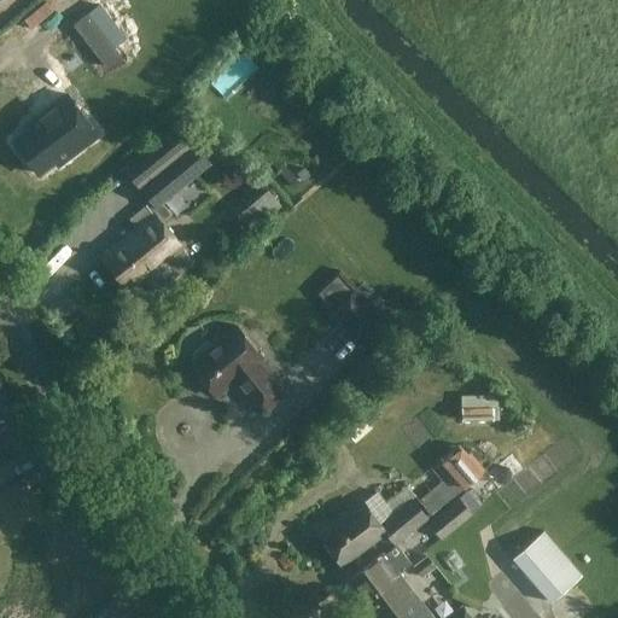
[(99,5),(73,25),(105,68),(120,57),(112,47),(99,29),(111,21),(99,5)]
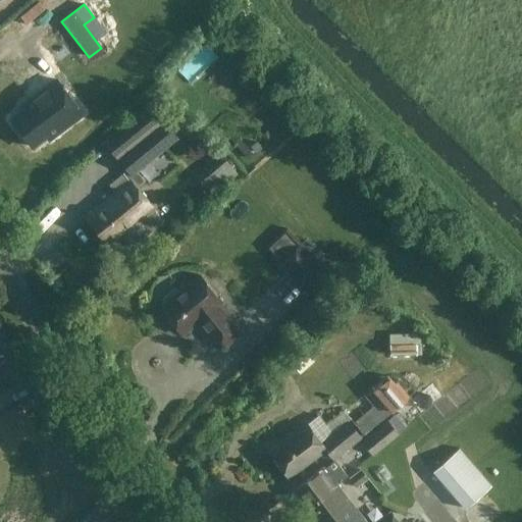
[(23,108),(10,118),(32,147),(45,137),(48,140),(82,114),(55,80),(21,105),(23,108)]
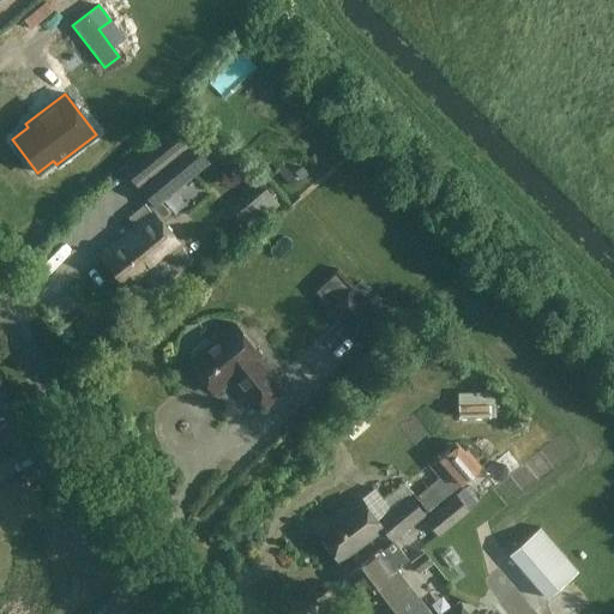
[(148,200),(154,208),(161,202),(208,163),(175,124),(122,168),(148,200)]
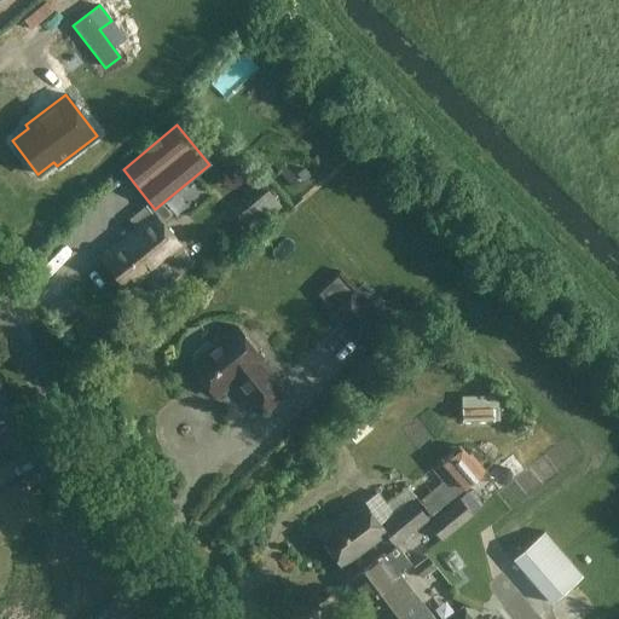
[(115,179),(93,197),(108,214),(129,195),(115,179)]
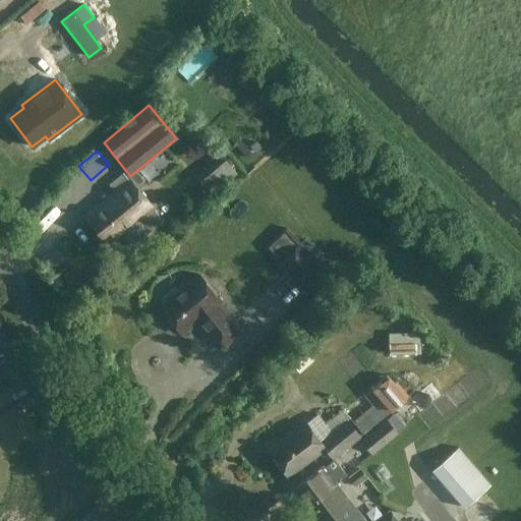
[(211,171),(221,183),(234,172),(224,160),(211,171)]
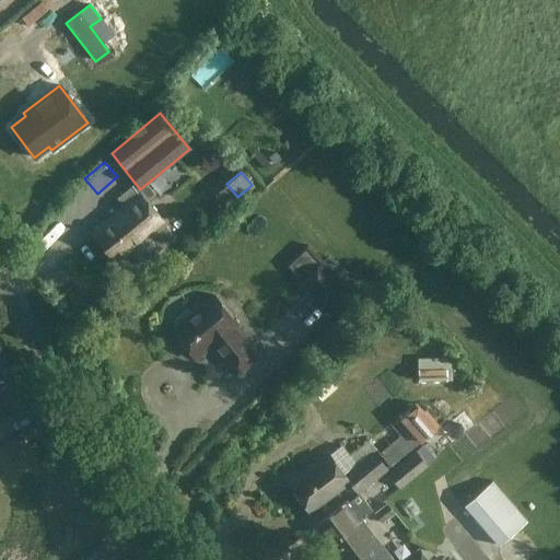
[(154,194),(147,184),(140,189),(135,183),(131,186),(132,186),(139,194),(124,206),(92,233),(117,263),(130,252),(141,265),(175,236),(164,224),(165,223),(147,200),(154,194)]
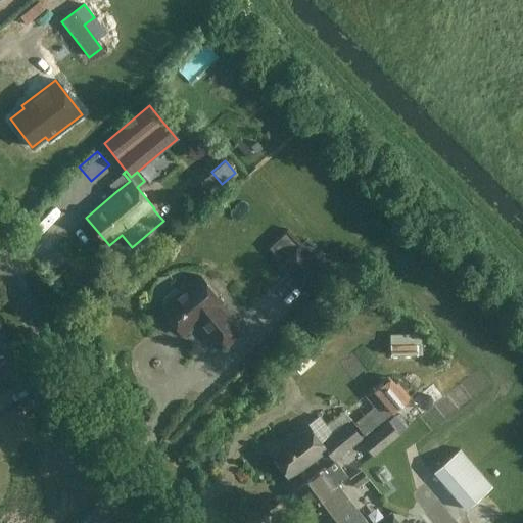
[(277,233),(285,226),(272,211),(264,219),(277,233)]
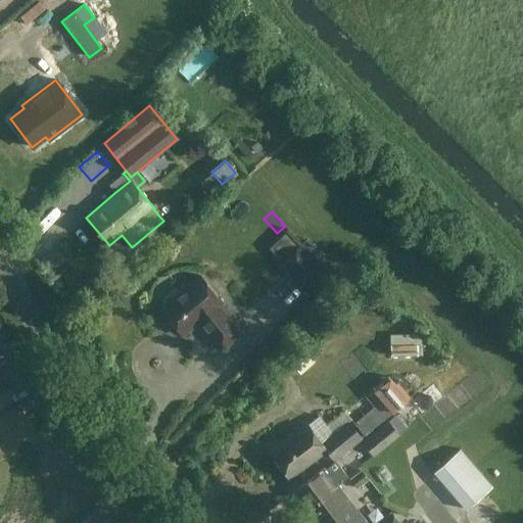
[(310,293),(330,274),(301,243),(281,264),(310,293)]
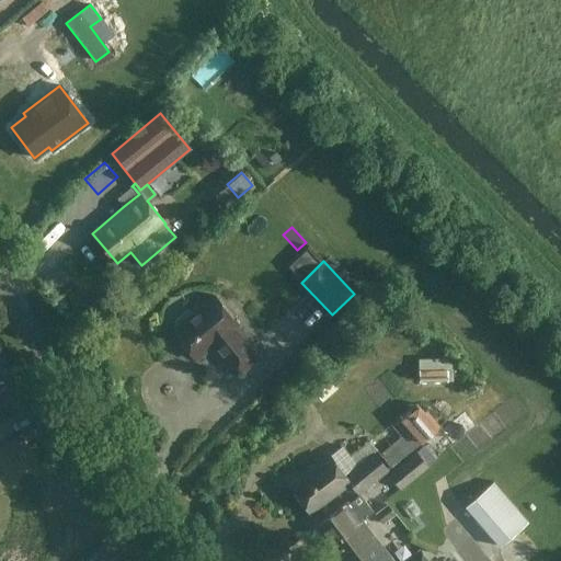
[(174,321),(173,324),(175,327),(171,331),(195,361),(212,347),(236,377),(259,358),(235,328),(238,325),(213,296),(191,313),(190,311),(186,311),(174,321)]
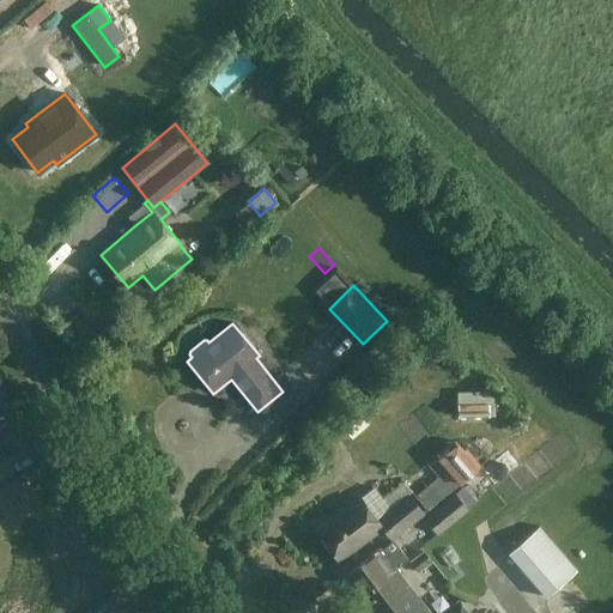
[(0,434),(23,417),(0,387),(0,434)]
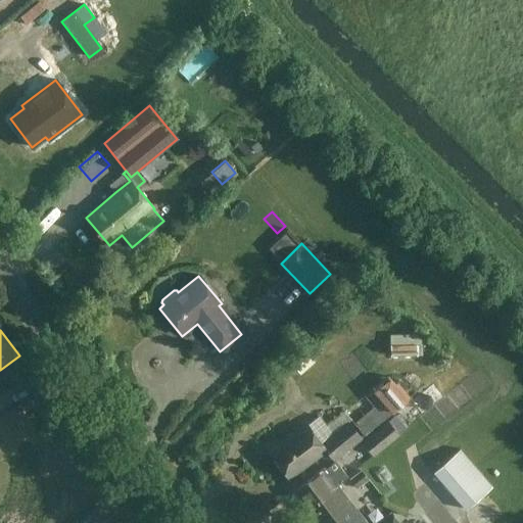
[(389,334),(390,357),(422,354),(421,338),(417,333),(389,334)]
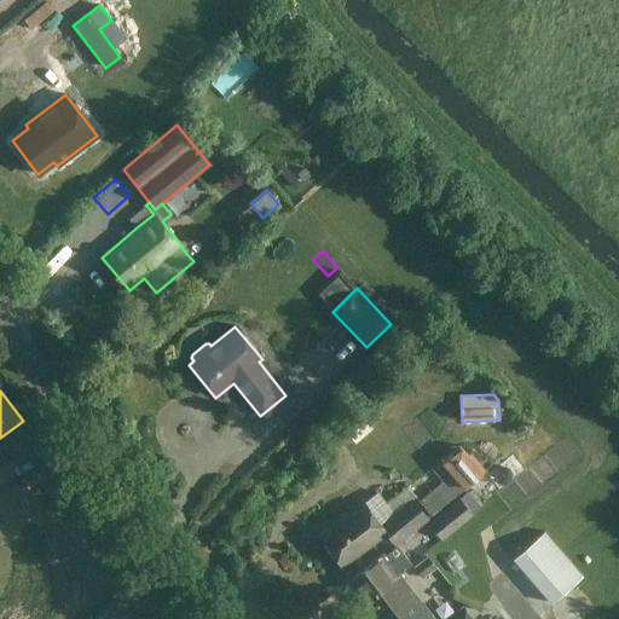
[(441,463),(451,474),(417,503),(429,518),(463,489),(482,473),(461,447),(441,463)]
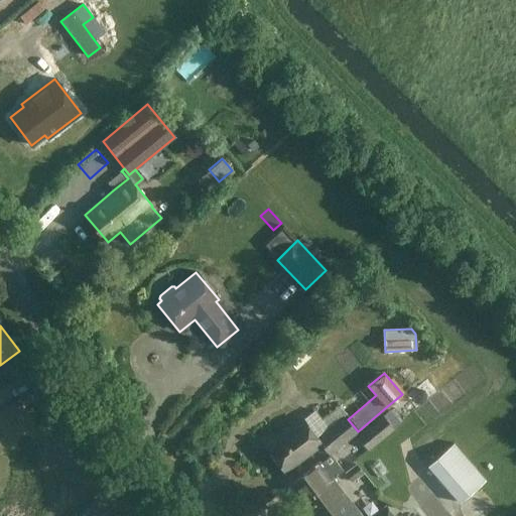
[(426,378),(405,395),(416,409),(437,392),(426,378)]
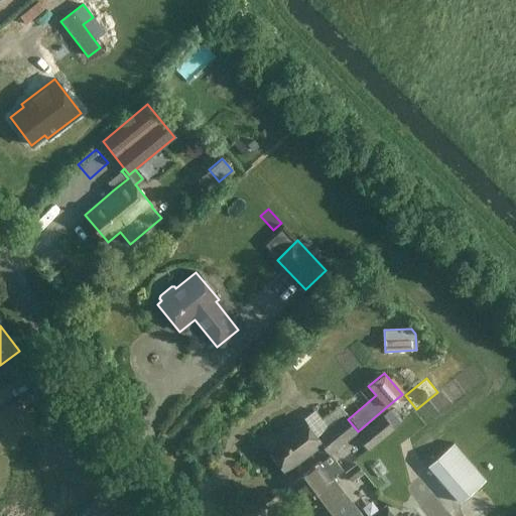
[(367,450),(393,428),(383,415),(357,436),(367,450)]
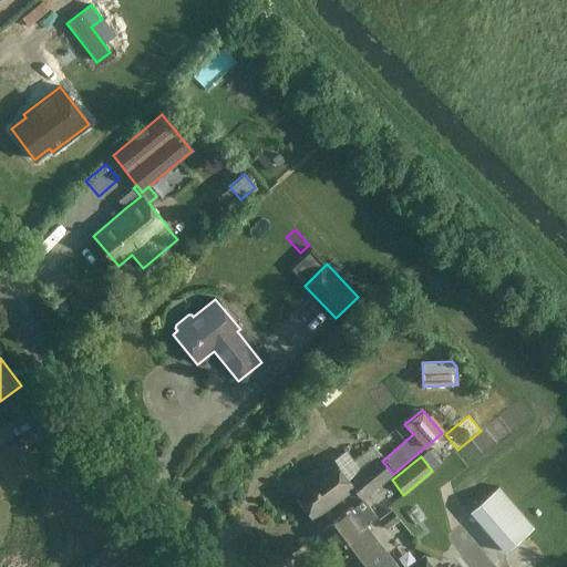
[(362,500),(363,498),(392,476),(378,457),(348,480),(332,461),(294,491),(313,517),(353,487),(362,498),(362,500)]
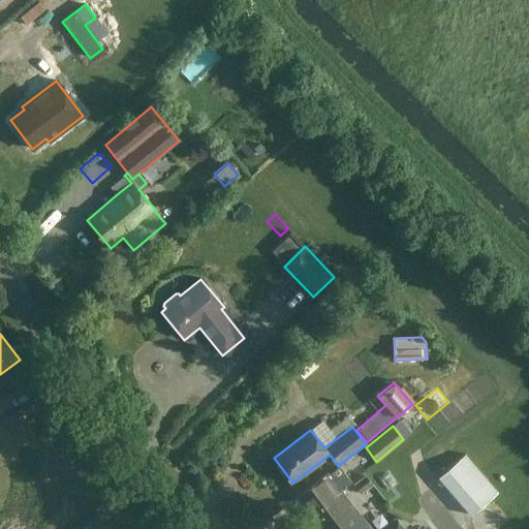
[(466,453),(438,477),(471,516),(499,491),(466,453)]
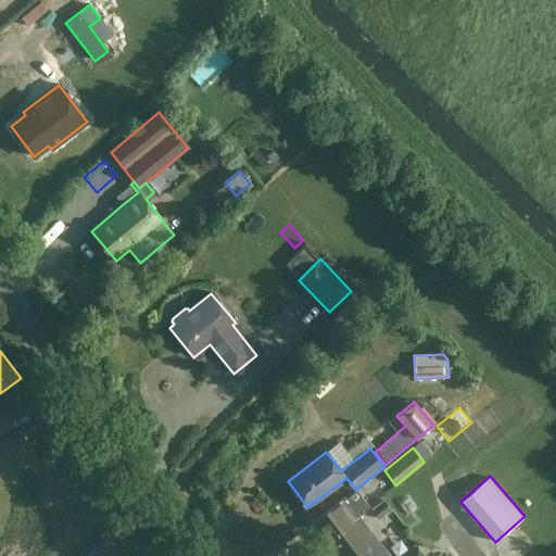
[(370,506),(356,489),(355,490),(355,489),(345,496),(313,521),(327,539),(358,515),(359,515),(370,506)]
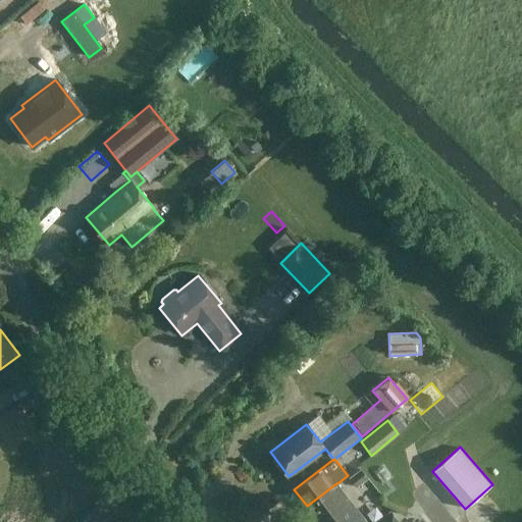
[(361,469),(349,477),(356,487),(368,478),(361,469)]
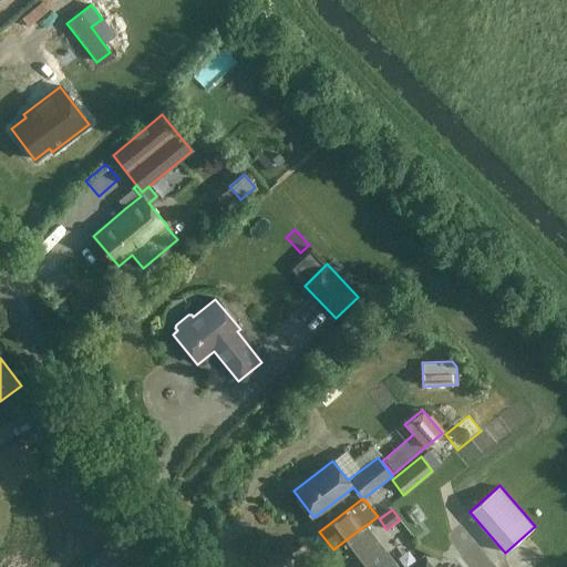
[(366,525),(333,549),(346,566),(431,566),(424,556),(409,566),(397,566),(367,525),(366,525)]
